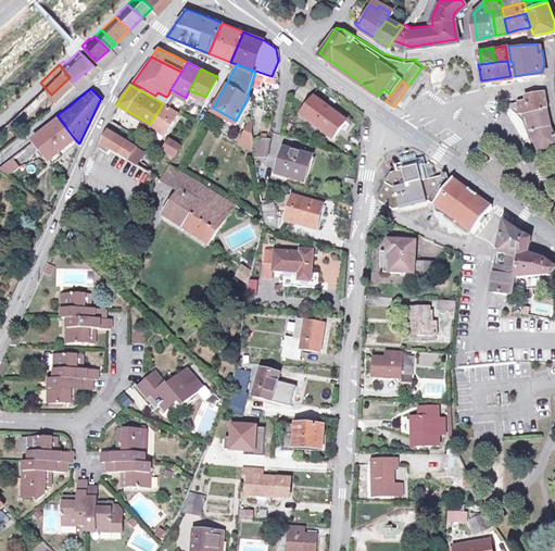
[(168,95),(176,99),(178,94),(171,89),(168,95)]
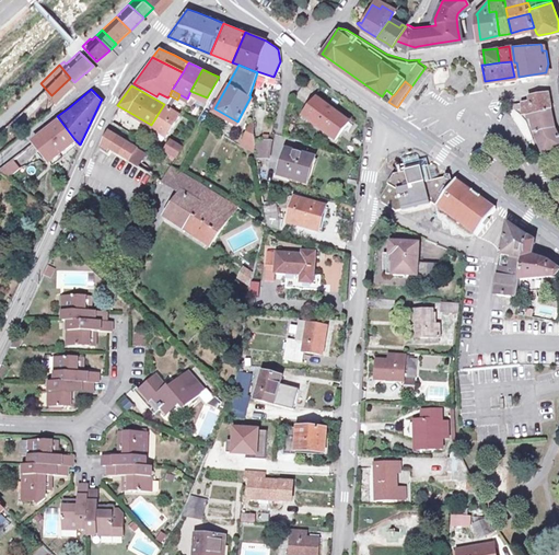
[(543,148),(558,142),(558,137),(554,126),(547,91),(535,92),(528,94),(530,100),(522,100),(523,107),(530,107),(534,130),(543,148)]
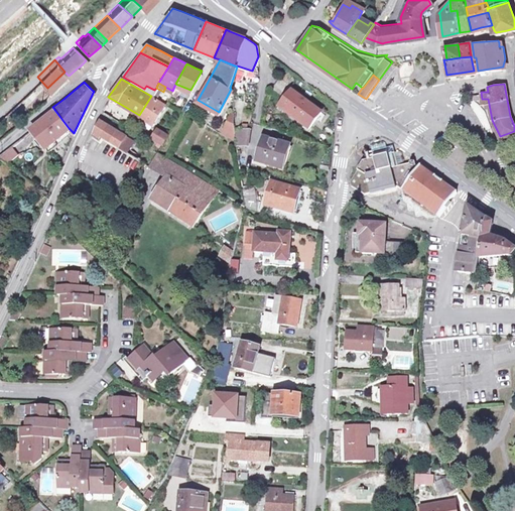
[(156,88),(154,90),(152,94),(159,98),(163,92),(156,88)]
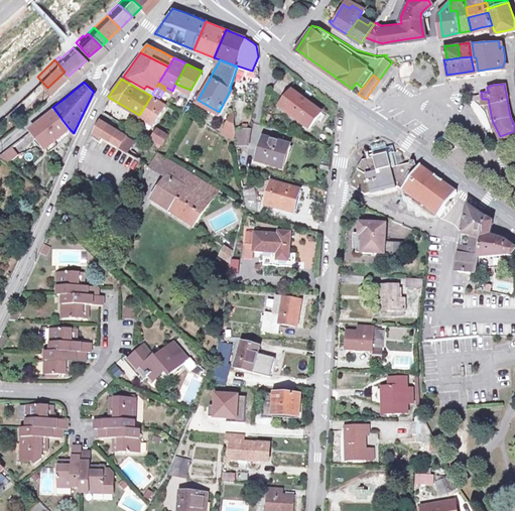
[(291,88),(279,105),(307,124),(319,108),(291,88)]
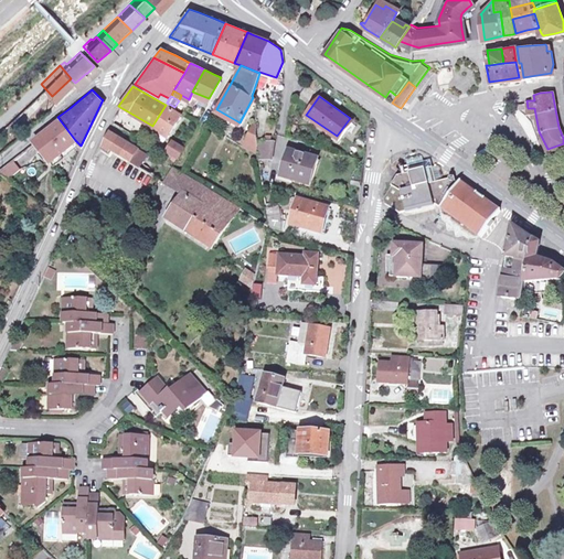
[(166,105),(152,126),(167,135),(180,114),(166,105)]
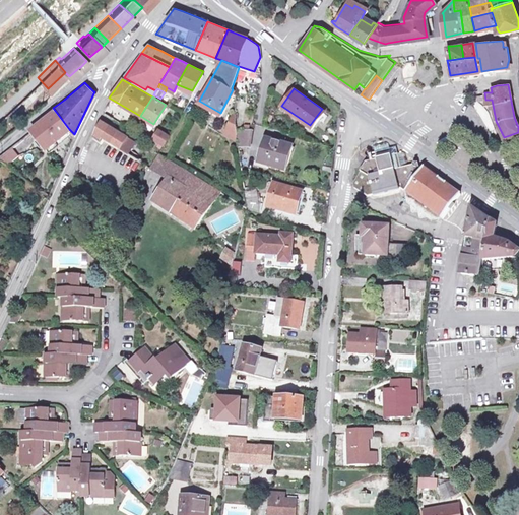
[(47,146),(69,129),(53,108),(30,127),(47,146)]
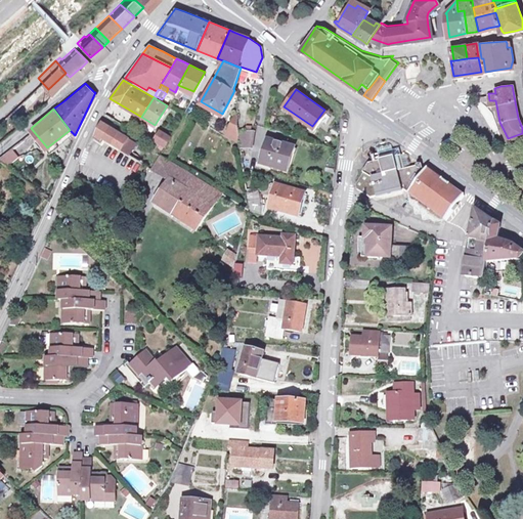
[(232,109),(226,126),(235,129),(235,110),(232,109)]
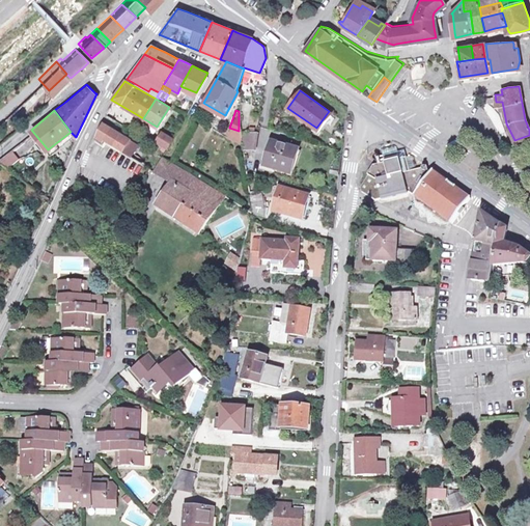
[(120,150),(128,137),(103,122),(95,138),(106,143),(106,142),(120,150)]
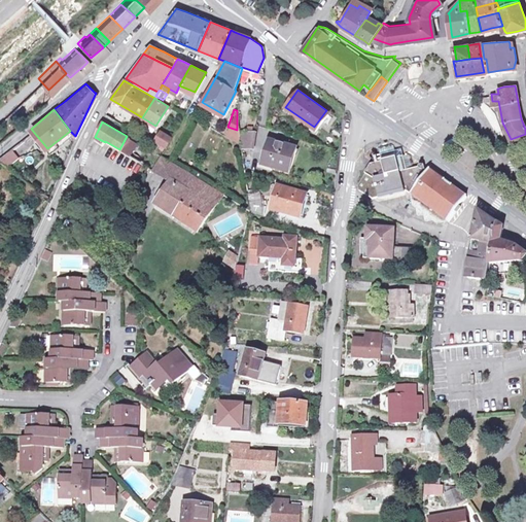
[(225,132),(238,138),(237,132),(237,130),(228,127),(225,132)]
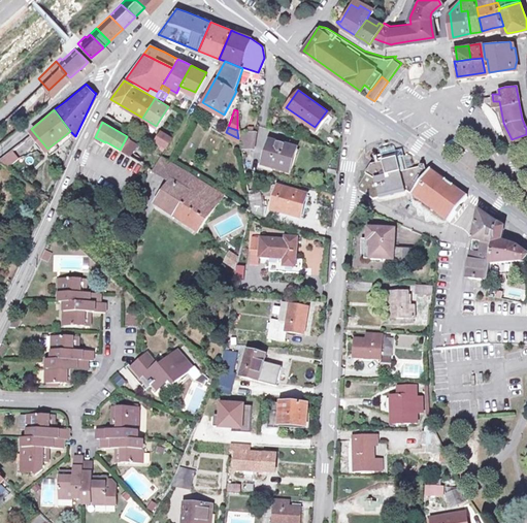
[(160,129),(156,136),(167,142),(171,135),(160,129)]
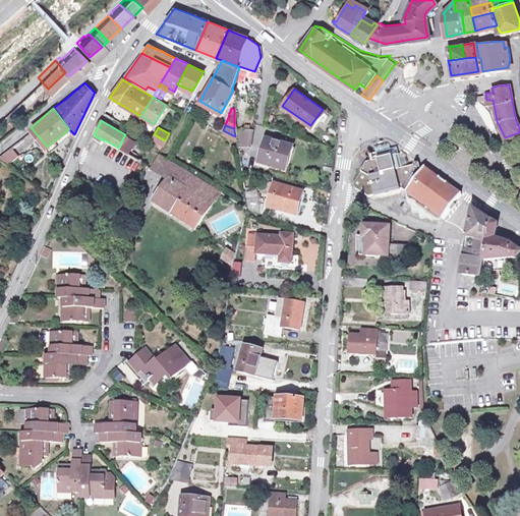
[(234,130),(235,136),(236,141),(247,145),(250,129),(234,130)]
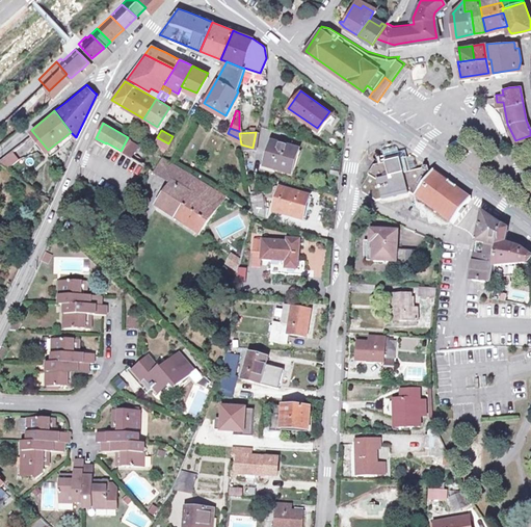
[(128,137),(121,151),(129,156),(137,142),(128,137)]
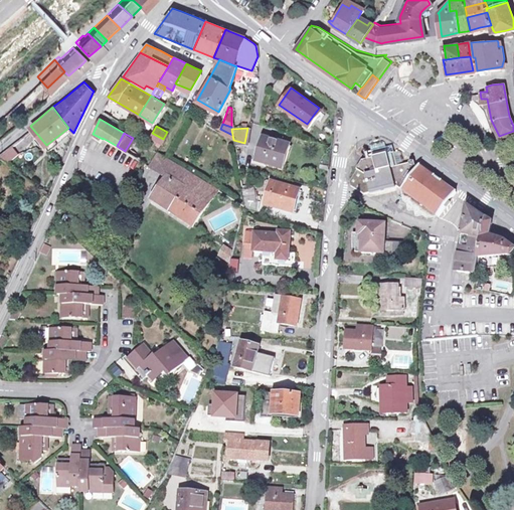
[(287,141),(263,135),(257,158),(281,164),(287,141)]
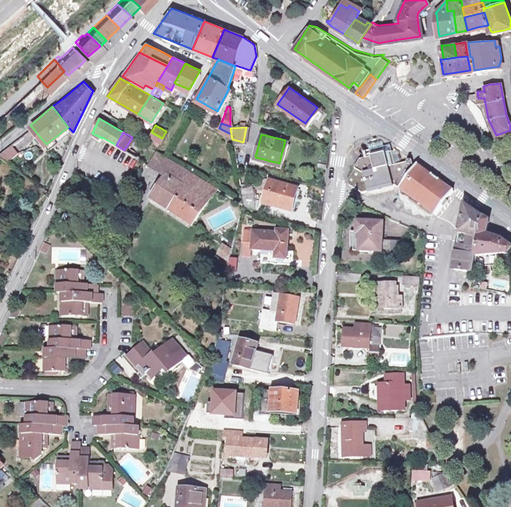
[(434,213),(452,188),(415,161),(412,164),(411,162),(410,157),(407,155),(406,156),(405,157),(406,158),(402,159),(398,159),(395,146),(390,147),(388,141),(385,142),(382,143),(381,137),(366,140),(367,143),(367,145),(359,147),(360,151),(362,151),(362,153),(363,155),(359,156),(345,177),(347,182),(359,190),(392,181),(394,193),(397,195),(398,201),(405,201),(407,208),(413,207),(416,209),(427,208),(434,213)]
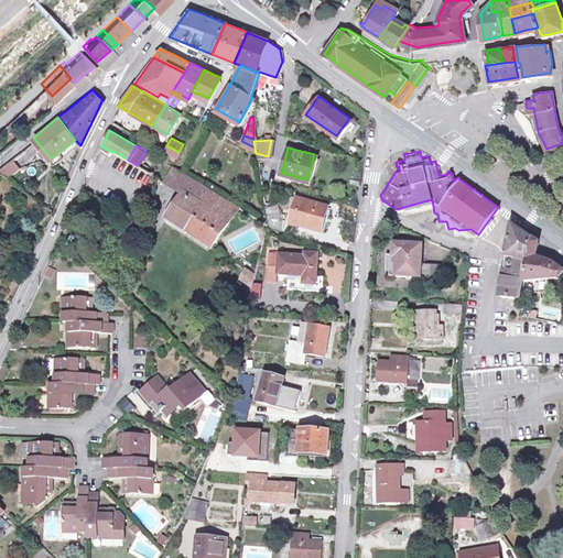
[(11,155),(0,163),(0,170),(6,174),(19,163),(11,155)]
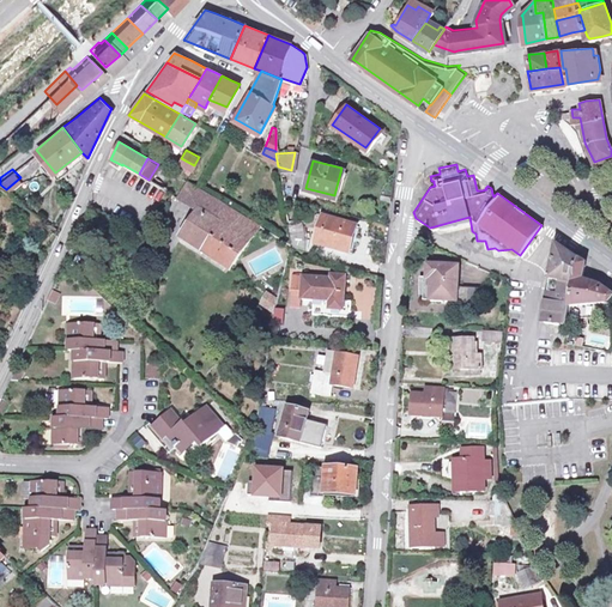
[(179,235),(228,267),(258,222),(187,177),(176,195),(197,208),(179,235)]
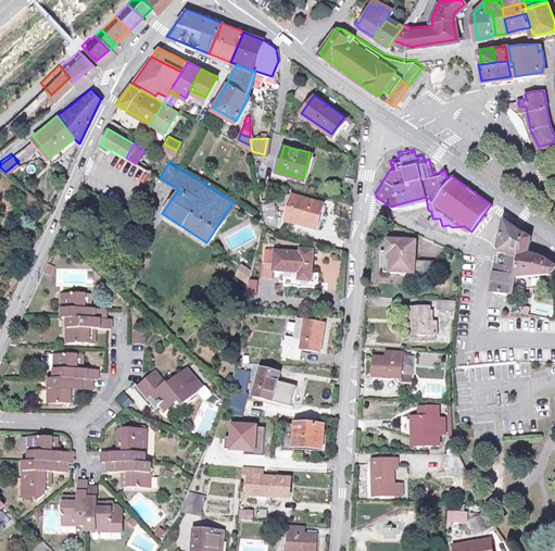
[(502,183),(507,175),(497,167),(492,176),(502,183)]
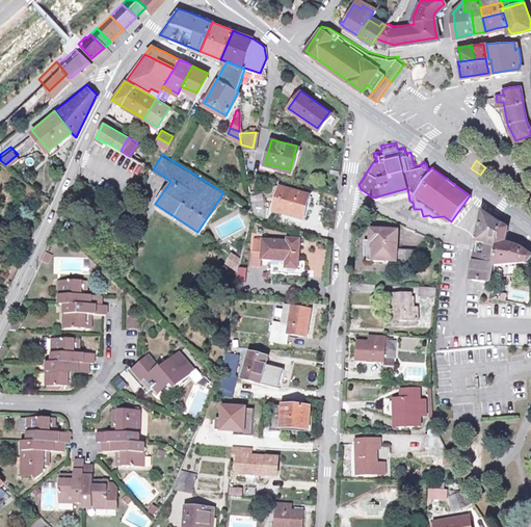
[(309,193),(282,185),(275,208),(302,216),(309,193)]
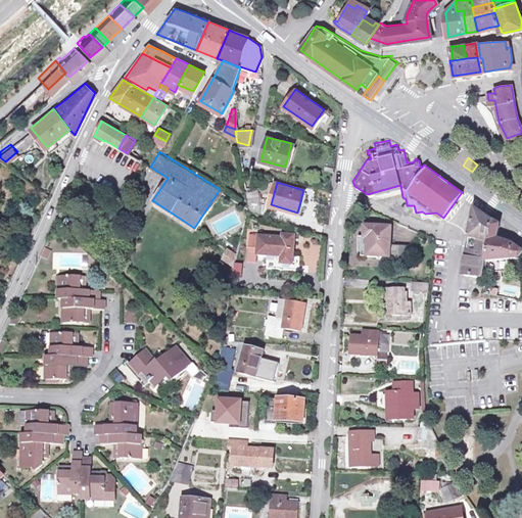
[(256,188),(244,190),(247,205),(259,202),(256,188)]
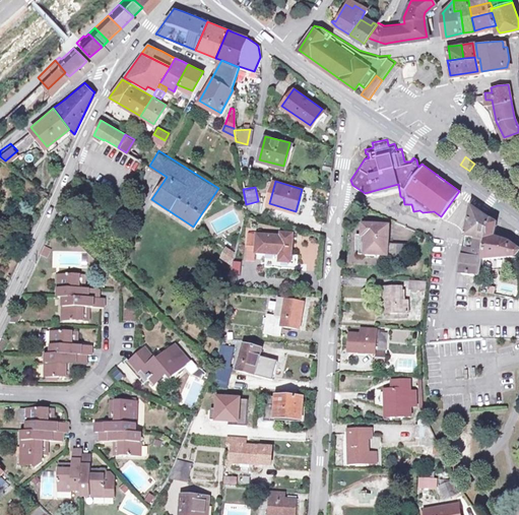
[(481,267),(482,262),(482,259),(489,218),(479,212),(473,208),(469,205),(462,249),(461,254),(460,262),(459,266),(459,270),(480,273),(481,267)]
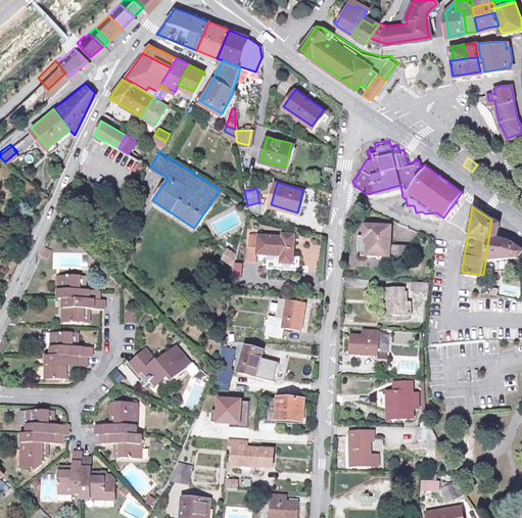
[(497,223),(491,220),(485,261),(485,264),(517,263),(518,256),(519,256),(521,252),(521,249),(509,242),(501,239),(499,238),(495,237),(497,223)]
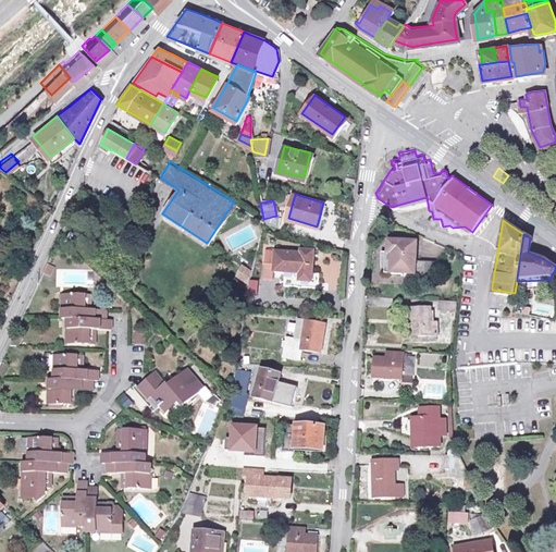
[(415,238),(387,237),(386,247),(379,247),(378,265),(383,265),(382,269),(424,271),(424,259),(415,258),(415,238)]
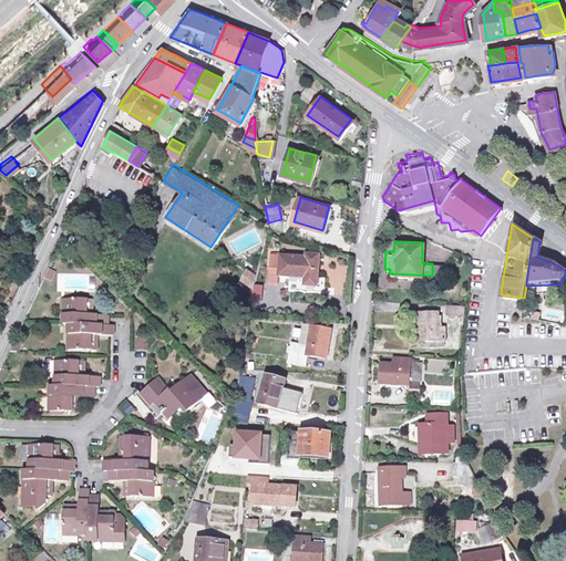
[(322,277),(316,277),(317,253),(305,252),(305,255),(269,253),(268,271),(278,272),(278,274),(298,276),(298,289),(321,290),(322,277)]
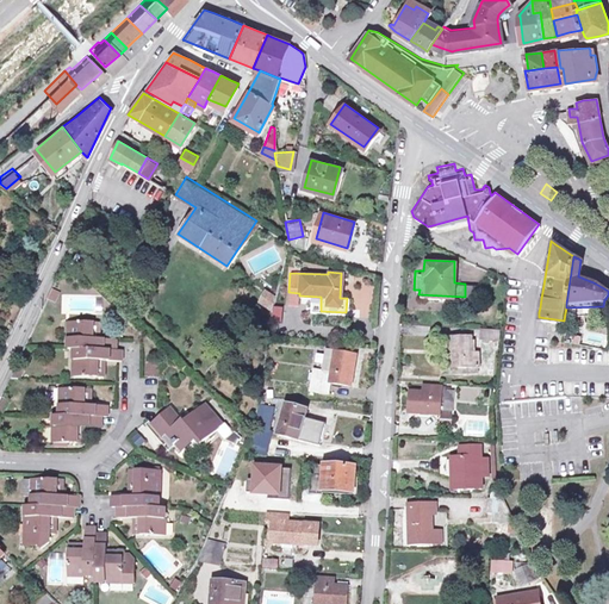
[(57,288),(51,285),(47,293),(54,297),(57,288)]
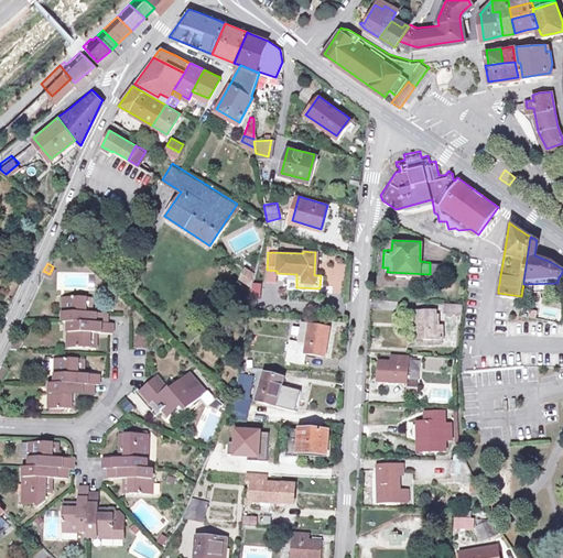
[(245,266),(239,276),(251,283),(253,272),(245,266)]
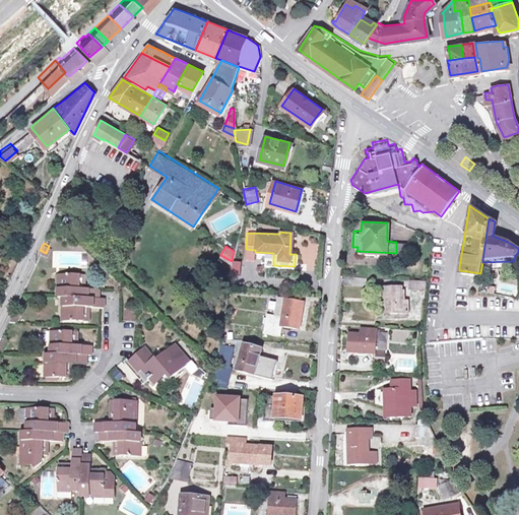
[(62,295),(98,296),(98,286),(81,285),(81,282),(83,282),(83,271),(61,270),(60,281),(57,281),(56,295),(62,295)]
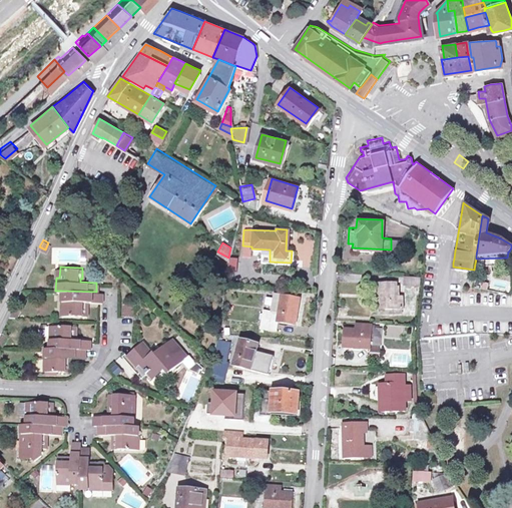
[(418,275),(404,275),(405,283),(418,284),(418,275)]
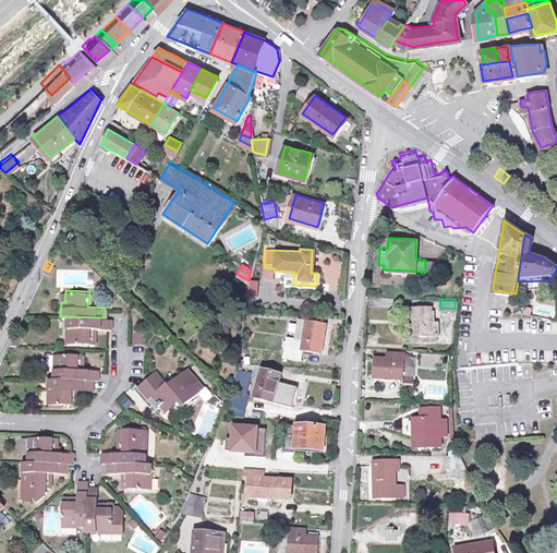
[(548,310),(551,302),(536,299),(534,307),(548,310)]
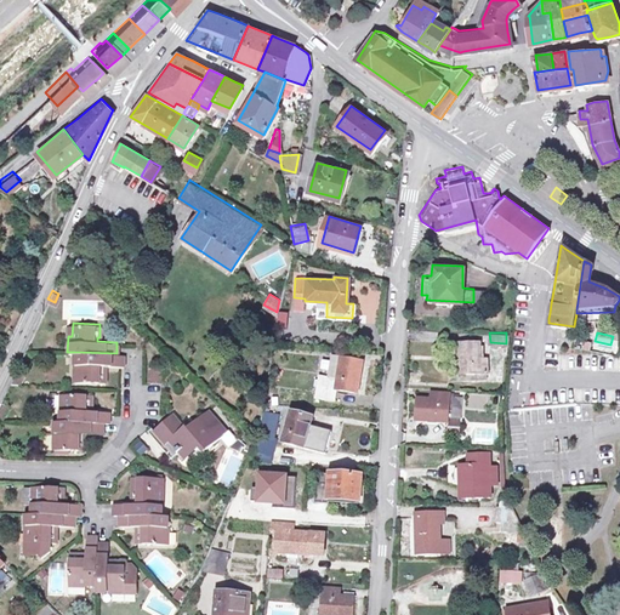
[(459,374),(487,371),(485,357),(478,357),(477,339),(458,340),(459,374)]
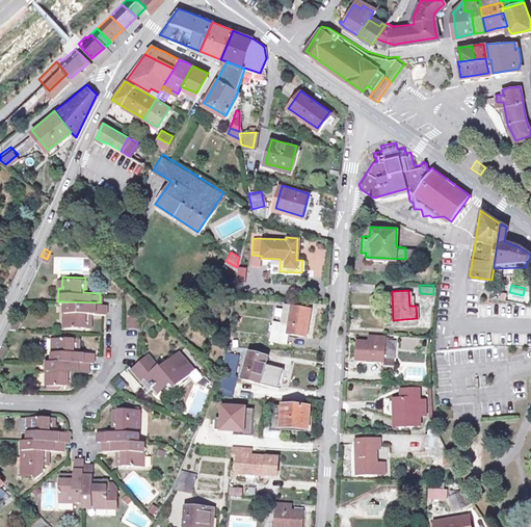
[(100,302),(63,301),(62,315),(65,316),(65,325),(90,326),(90,316),(87,316),(87,312),(105,313),(105,302),(100,302)]
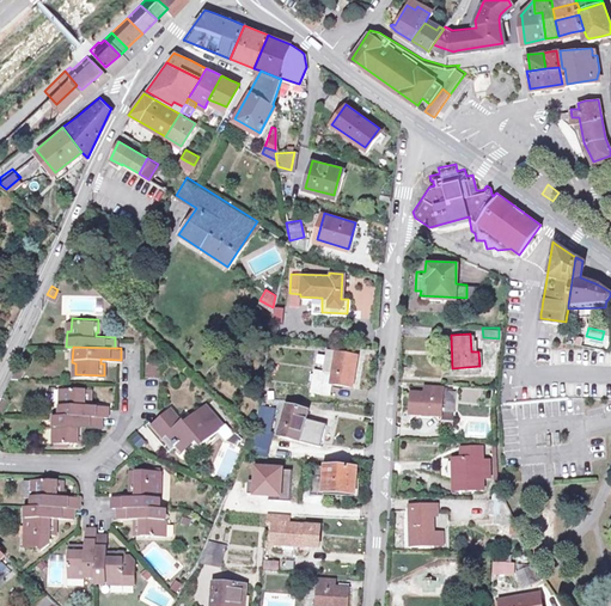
[(331,372),(313,369),(310,390),(329,392),(331,381),(353,384),(358,354),(335,350),(331,372)]
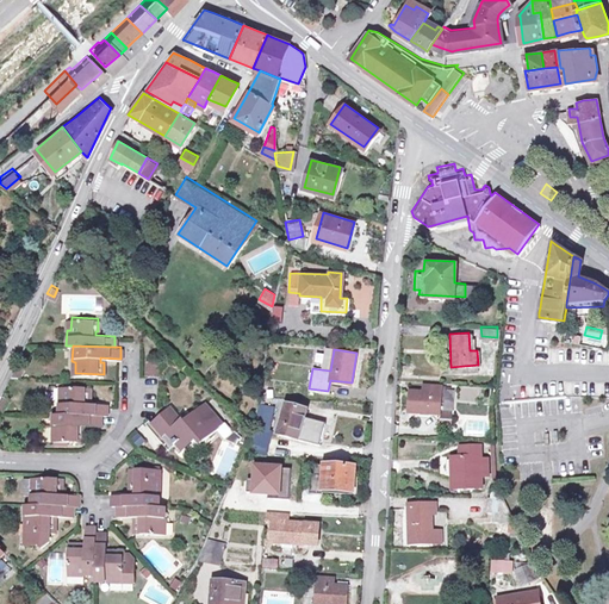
[(157,359),(145,359),(145,372),(156,372),(157,359)]
